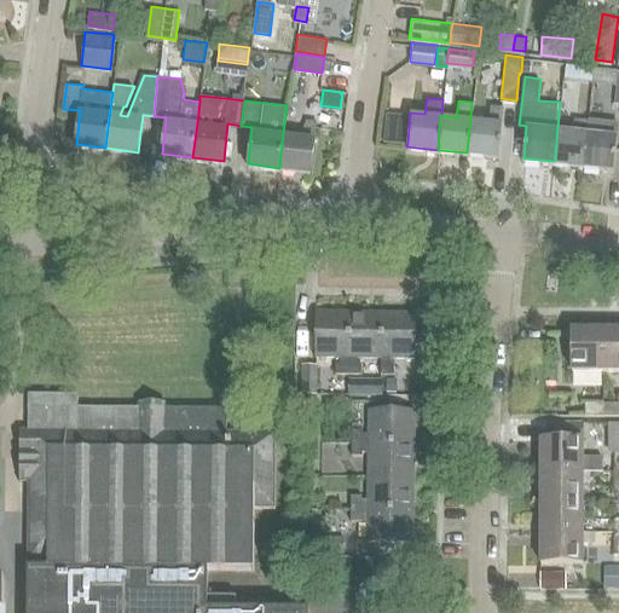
[(470,119),(467,152),(498,155),(501,121),(502,104),(490,103),(487,120),(470,119)]
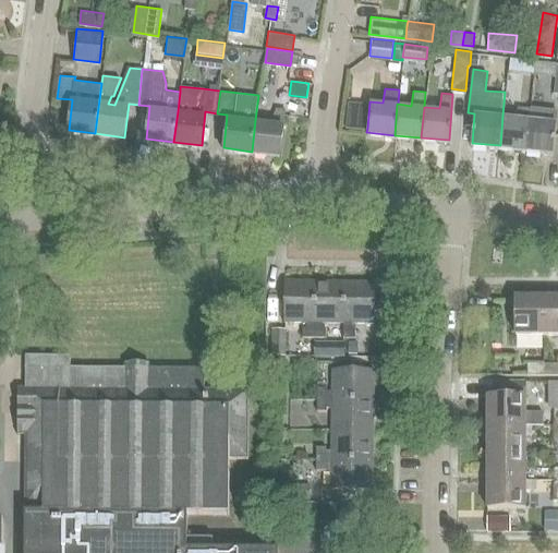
[(367,128),(370,101),(349,99),(346,125),(367,128)]
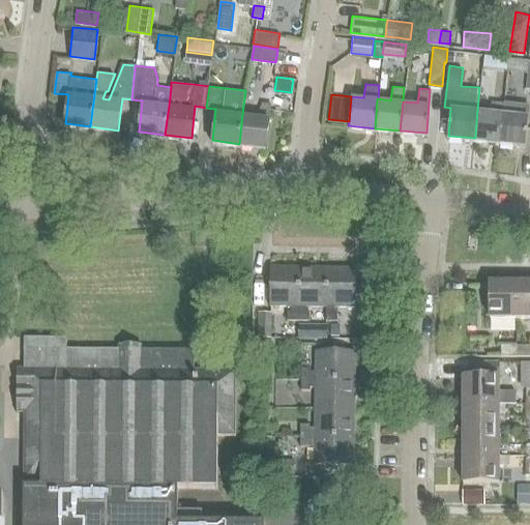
[(490,111),(477,110),(475,138),(500,141),(502,112),(503,100),(491,99),(490,111)]
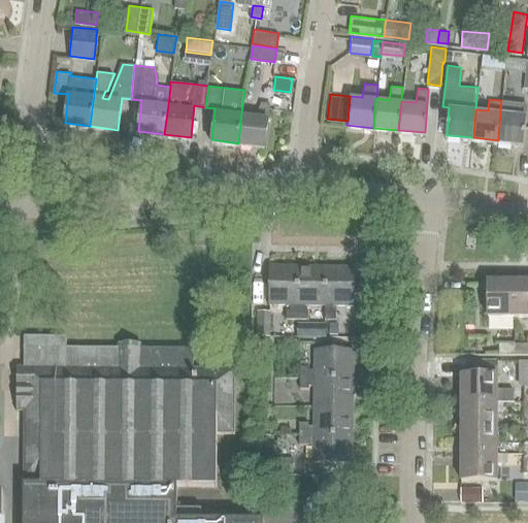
[(501,100),(500,111),(498,140),(523,142),(527,102),(501,100)]
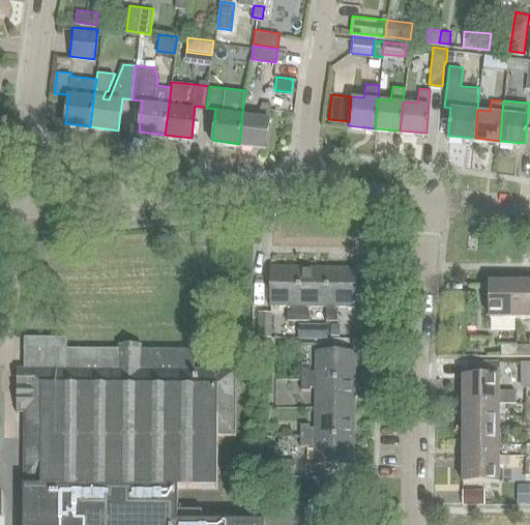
[(242,114),(239,144),(266,147),(271,103),(263,101),(256,116),(242,114)]
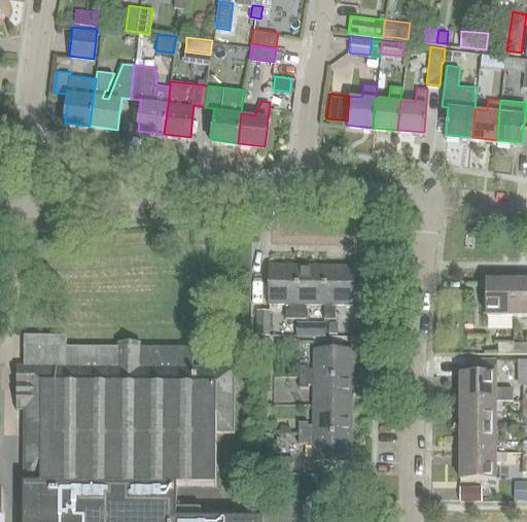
[(297,320),(296,266),(269,266),(269,305),(290,305),(290,311),(287,311),(287,320),(297,320)]
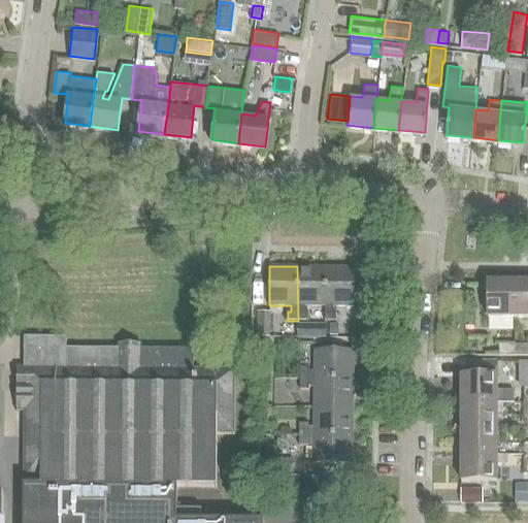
[(305,304),(326,304),(326,266),(297,266),(298,321),(308,320),(308,312),(305,312),(305,304)]
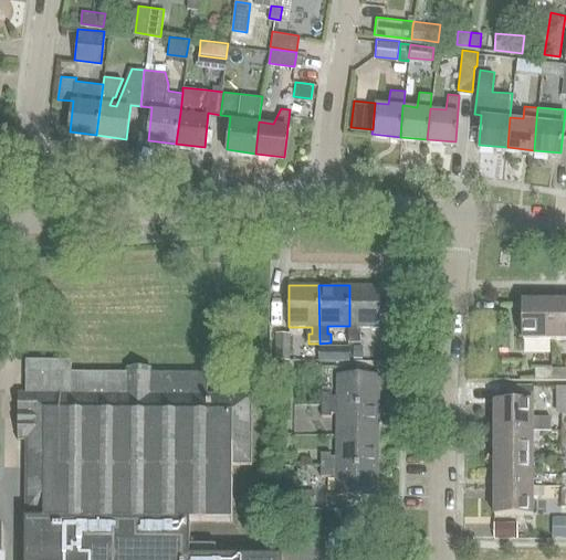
[(349,326),(349,342),(363,342),(363,333),(358,333),(358,326),(380,326),(380,285),(349,285),(349,326)]
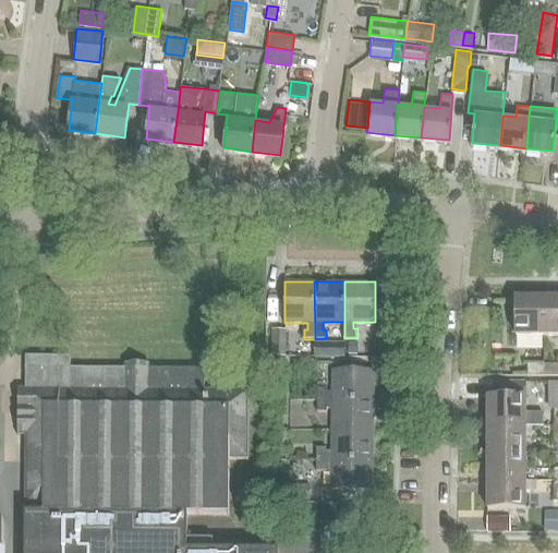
[(543,332),(557,332),(557,293),(543,295),(543,332)]
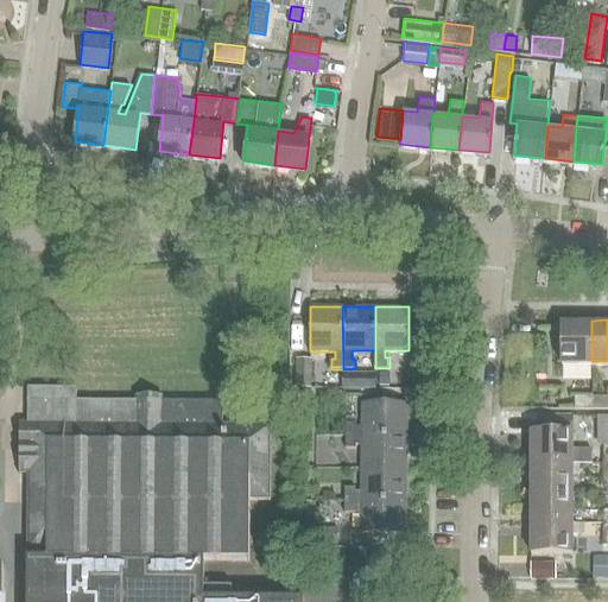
[(562,361),(591,361),(591,321),(562,321),(562,361)]
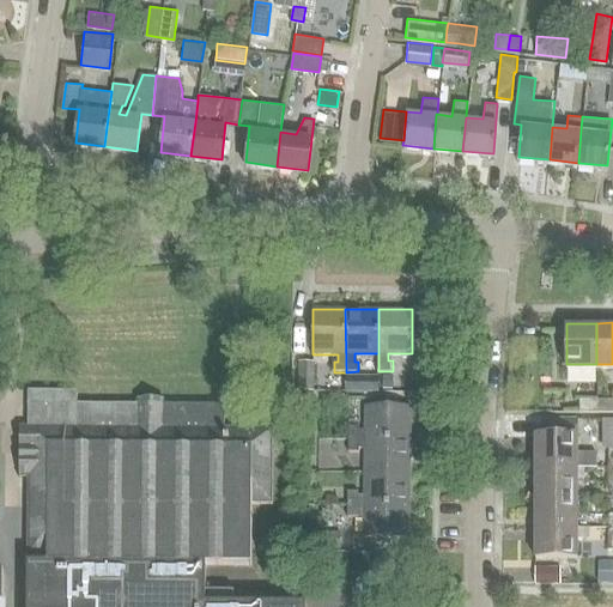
[(314,392),(314,363),(299,363),(299,392),(314,392)]
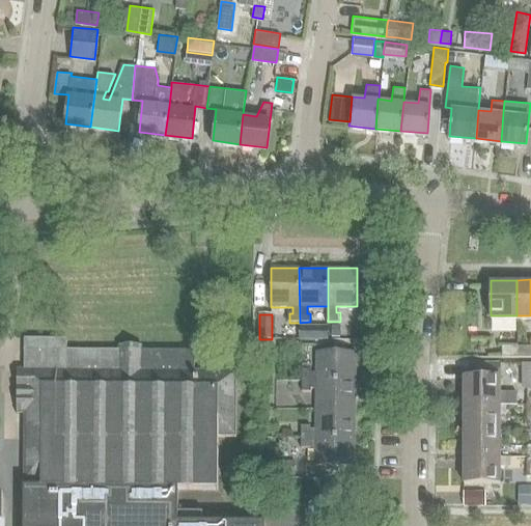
[(342,322),(329,322),(329,335),(342,335),(342,322)]
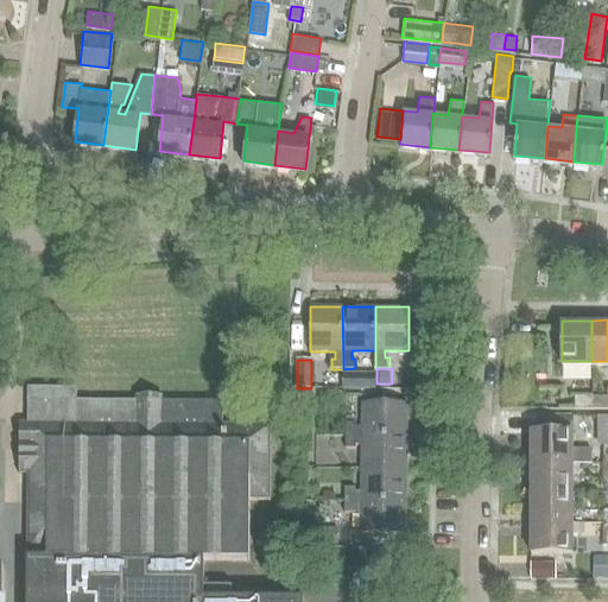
[(362,369),(342,369),(342,386),(362,386),(362,369)]
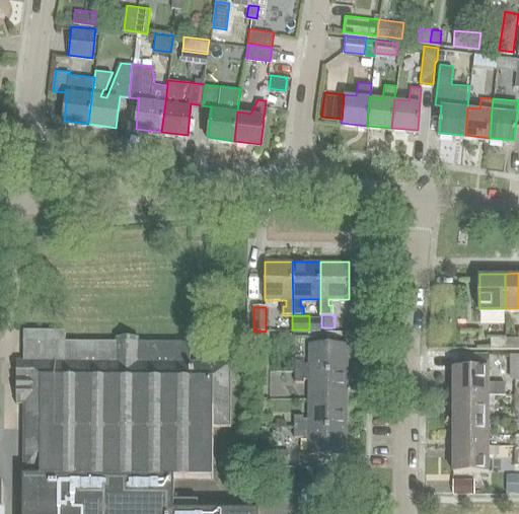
[(192,359),(192,353),(191,339),(128,339),(115,339),(66,339),(66,327),(25,327),(22,327),(22,358),(15,358),(15,402),(22,402),(21,486),(22,486),(21,513),(258,513),(258,508),(252,508),(234,508),(198,508),(198,497),(173,497),(173,475),(212,475),(213,424),(231,424),(231,359),(192,359)]
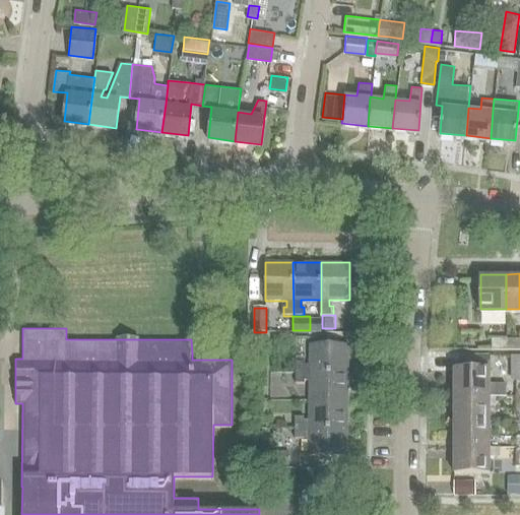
[(519,336),(506,337),(506,347),(519,347),(519,336)]
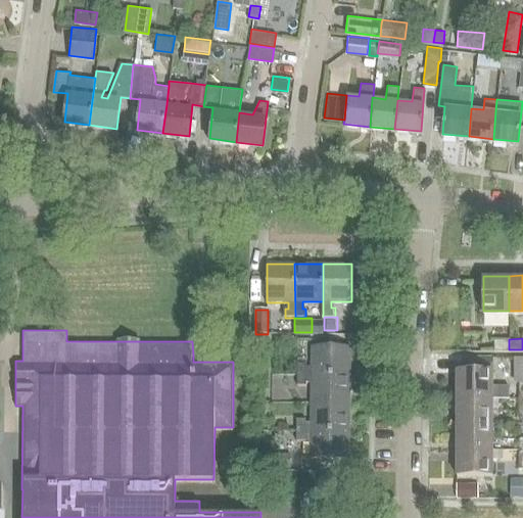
[(493,350),(509,349),(509,339),(493,339),(493,350)]
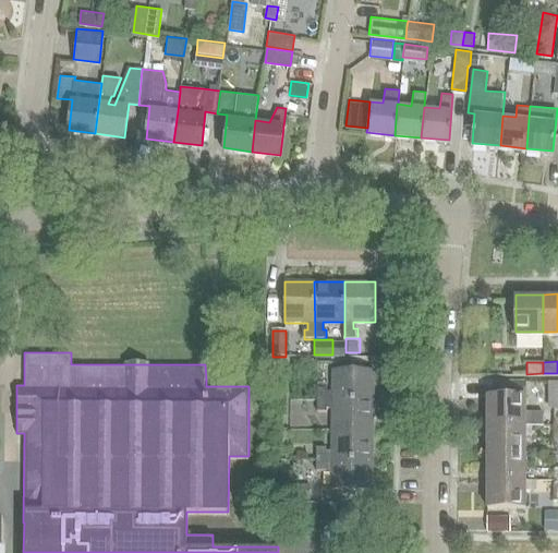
[(373,398),(373,369),(331,369),(330,389),(324,389),(324,385),(316,385),(316,398),(373,398)]
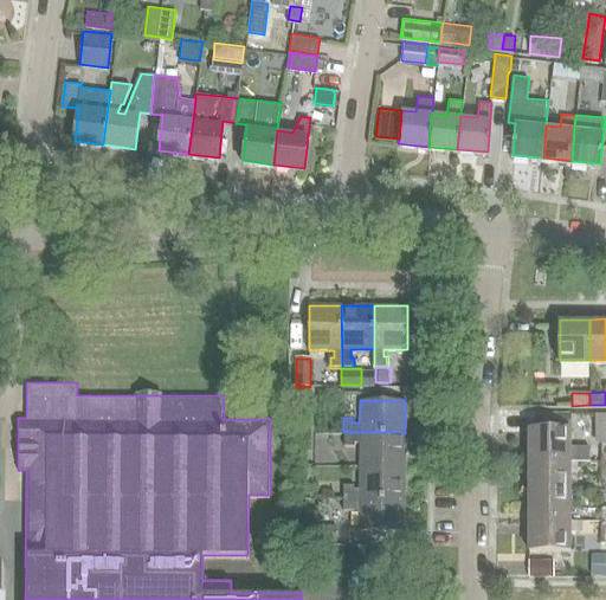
[(536,428),(569,427),(569,410),(536,411),(536,428)]
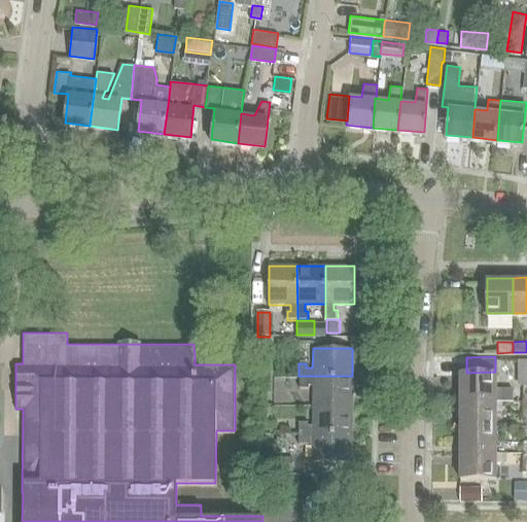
[(513,385),(495,386),(495,372),(466,373),(460,373),(461,397),(495,398),(513,398),(513,385)]
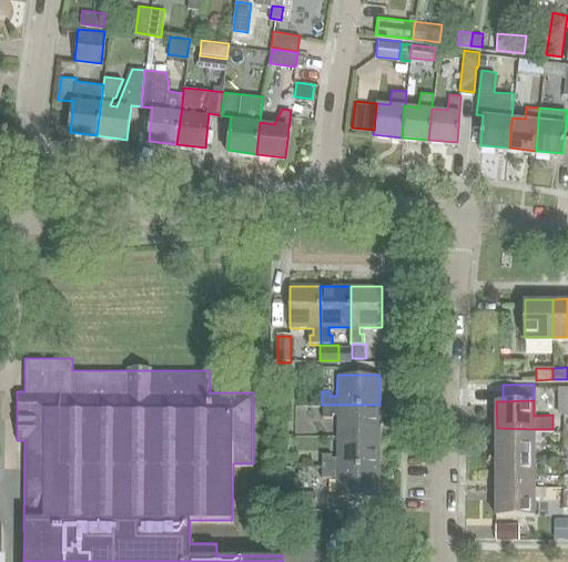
[(379,405),(322,405),(322,416),(330,416),(330,412),(336,412),(336,435),(379,435),(379,405)]
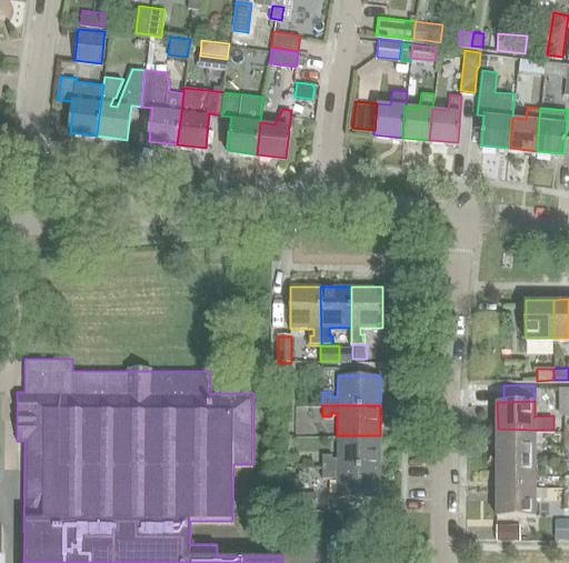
[(535,430),(498,429),(498,458),(536,458),(535,430)]
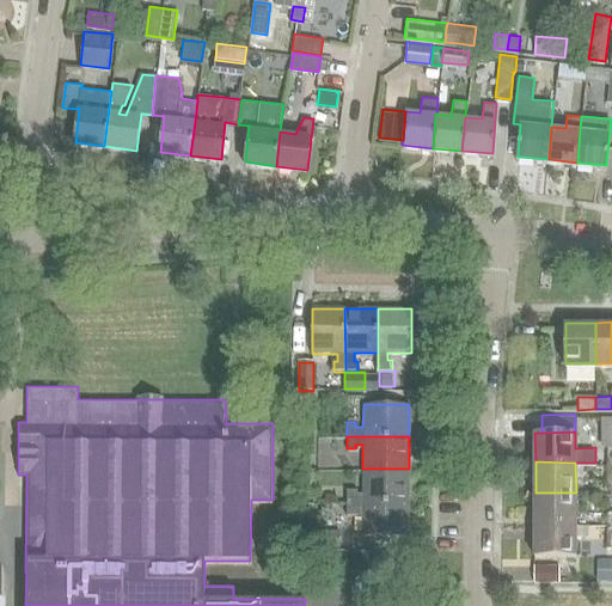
[(409,469),(362,469),(361,496),(354,495),(354,490),(346,490),(344,501),(408,502),(409,469)]
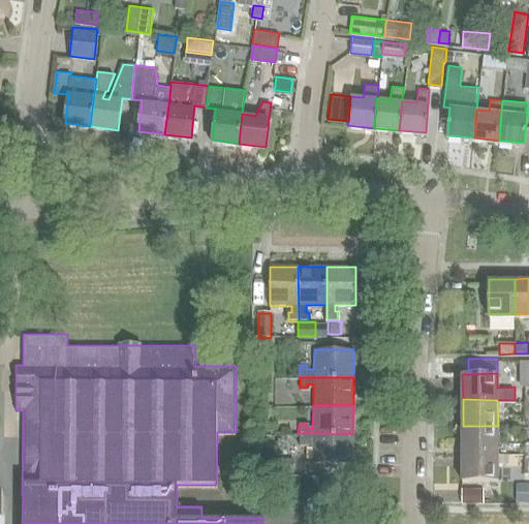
[(498,426),(463,426),(463,452),(498,453),(498,426)]
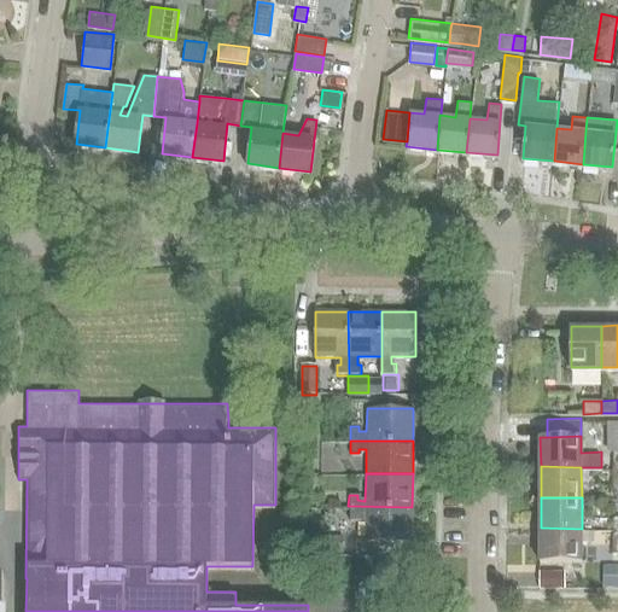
[(412,507),(348,506),(348,519),(357,519),(357,514),(365,514),(365,540),(412,541),(412,507)]
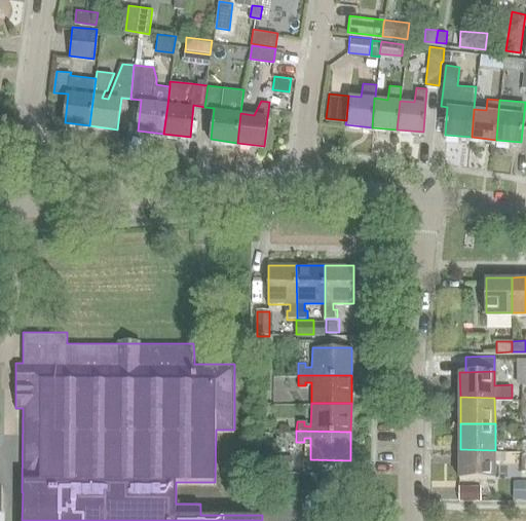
[(495,450),(460,449),(460,476),(495,476),(495,450)]
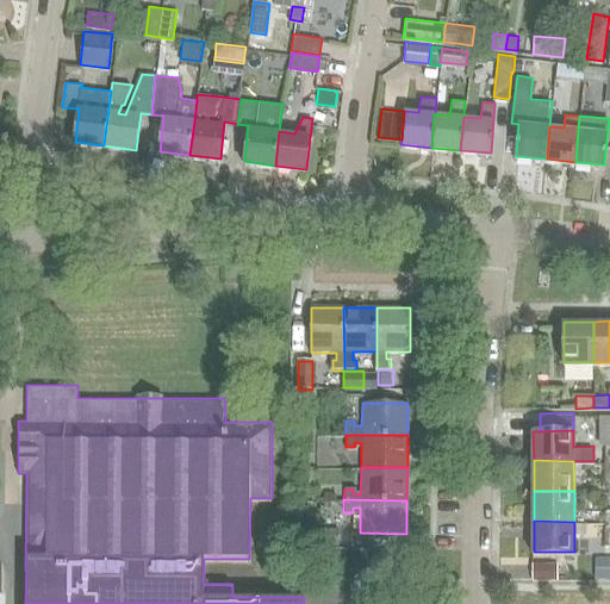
[(337,528),(307,528),(307,541),(307,543),(337,543),(337,528)]
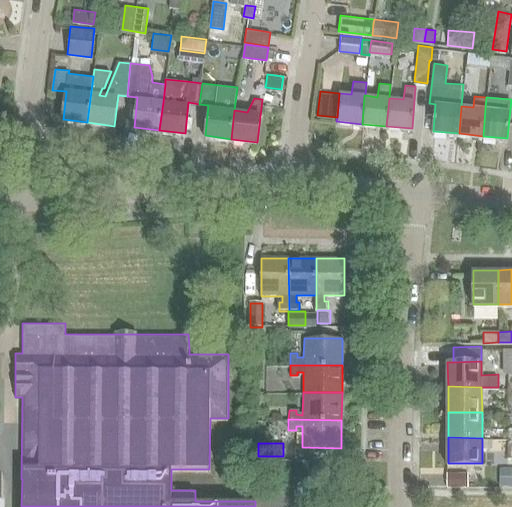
[(511,466),(501,466),(501,482),(511,482),(511,466)]
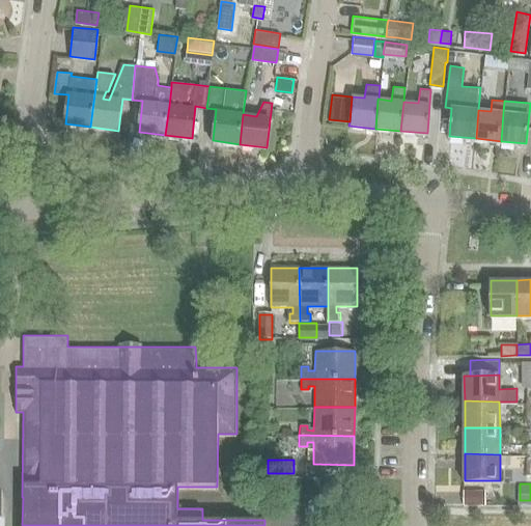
[(485,489),(464,489),(464,503),(485,503),(485,489)]
